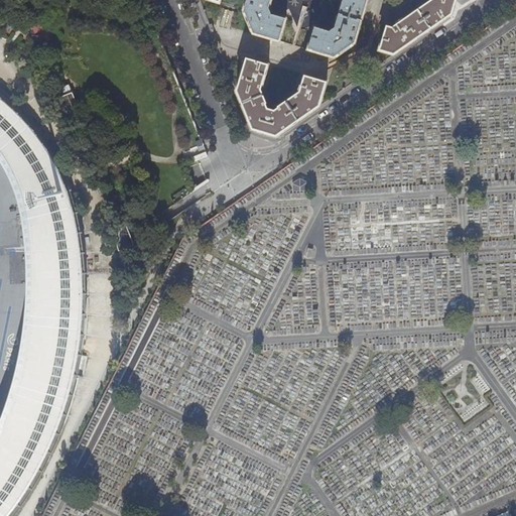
[(253,33),(279,41),(286,18),(271,14),(269,8),(271,0),(247,0),(244,11),(253,33)]
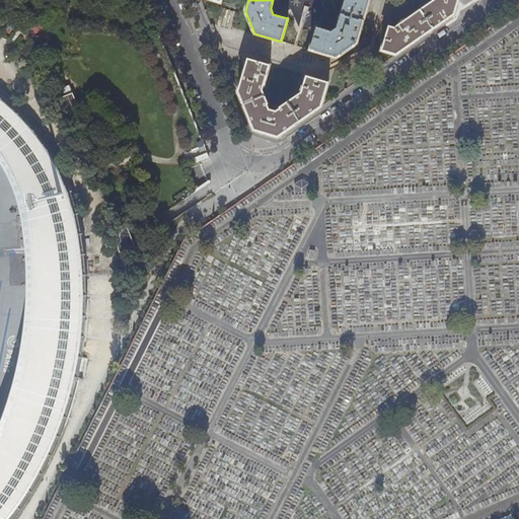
[(310,50),(337,58),(358,45),(370,0),(346,0),(338,28),(331,31),(317,27),(310,50)]
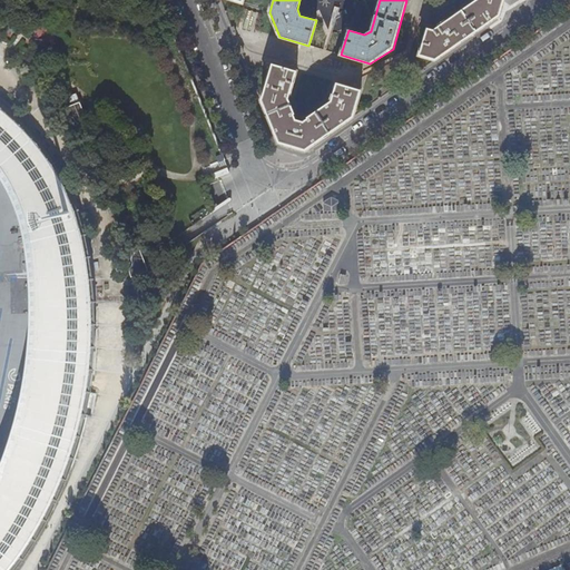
[(420,57),(435,61),(500,17),(503,0),(478,0),(479,0),(434,31),(429,29),(420,57)]
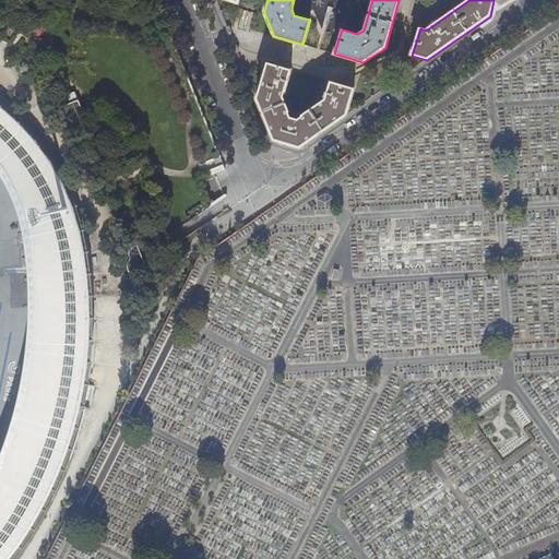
[(273,141),(299,149),(347,116),(355,88),(330,81),(325,93),(323,99),(300,116),(301,116),(296,120),(290,118),(288,113),(289,111),(283,97),(285,90),(286,90),(289,82),(288,82),(292,70),(266,62),(256,98),(262,114),(273,141)]
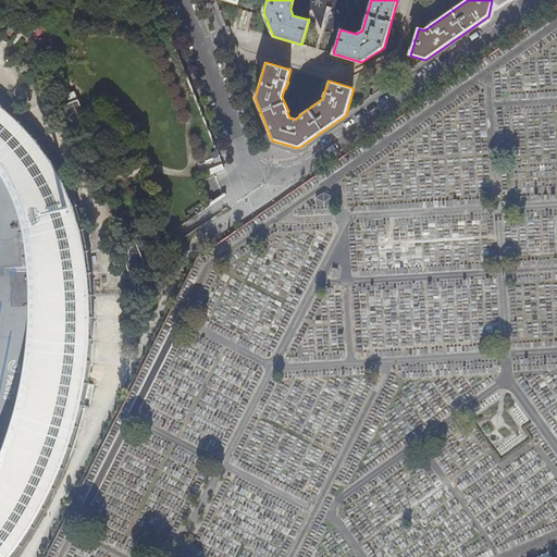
[(79,99),(75,90),(58,98),(61,107),(62,107),(64,110),(65,112),(67,113),(69,114),(73,123),(81,121),(82,121),(84,122),(87,122),(79,99)]
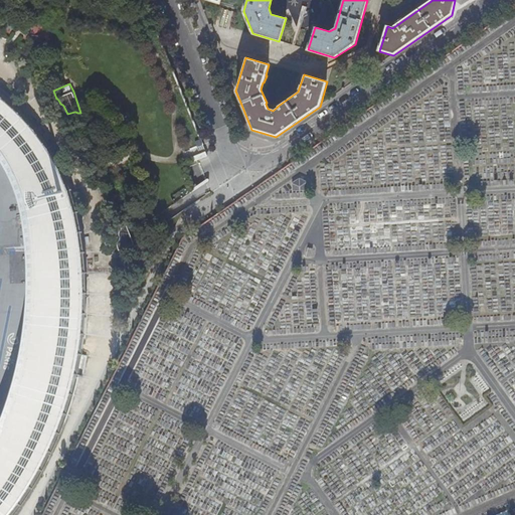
[(0,514),(8,514),(25,495),(42,465),(51,445),(59,426),(64,410),(70,390),(74,372),(78,352),(82,326),(82,307),(83,287),(82,267),(79,237),(73,207),(64,184),(55,162),(41,141),(27,124),(13,108),(0,94),(0,514)]
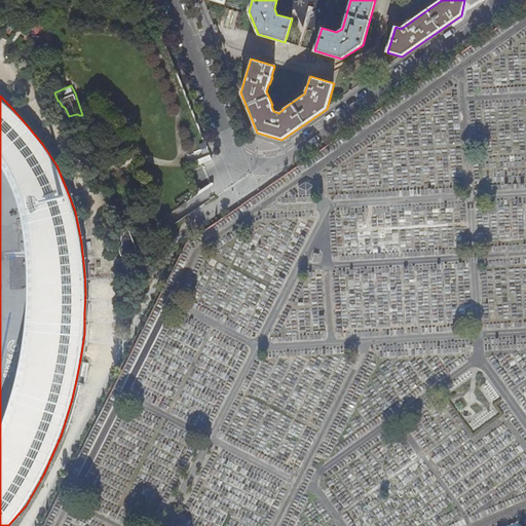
[(200,149),(201,150),(208,148),(205,142),(203,142),(198,144),(200,149)]
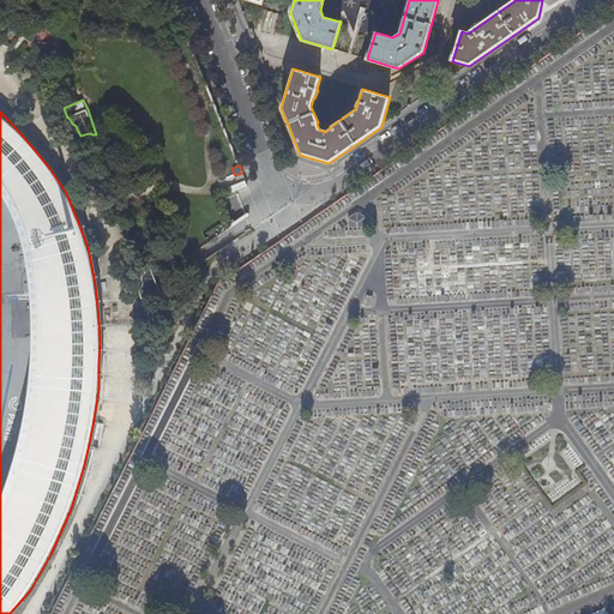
[(348,221),(350,228),(366,227),(365,221),(356,216),(348,221)]
